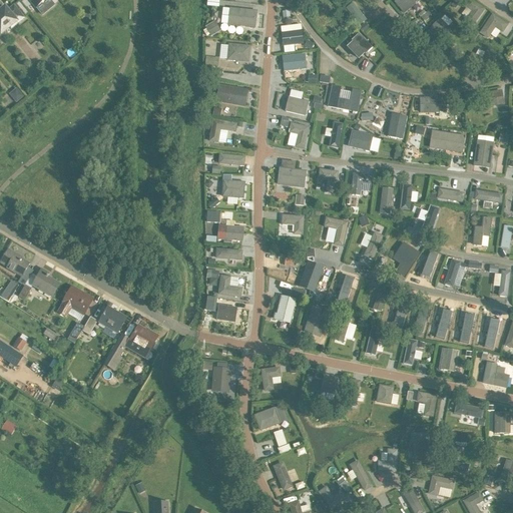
[(31,5),(27,0),(24,0),(21,3),(27,9),(31,5)]
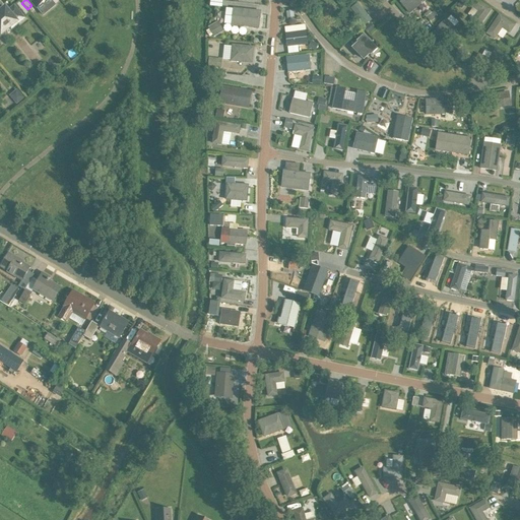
[(28,0),(37,9),(47,0),(61,0),(65,4),(70,0),(28,0)]
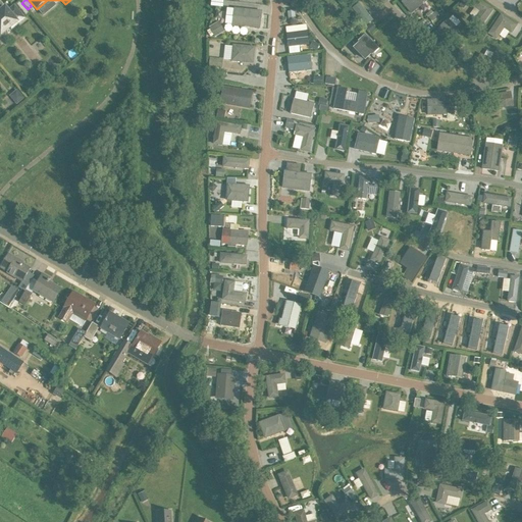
[(426,0),(403,0),(402,1),(412,12),(426,0)]
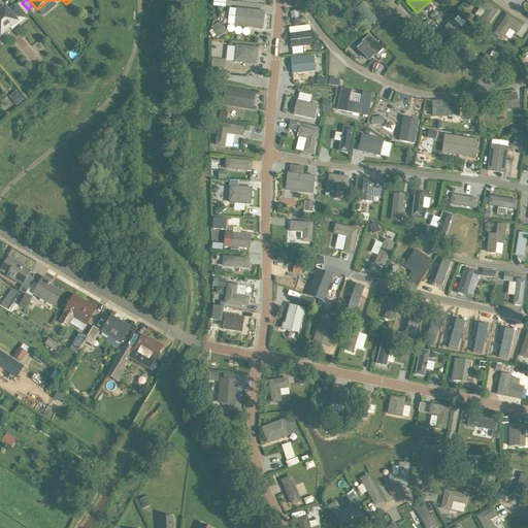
[(486,11),(477,23),(486,28),(499,8),(487,0),(483,0),(480,6),(486,11)]
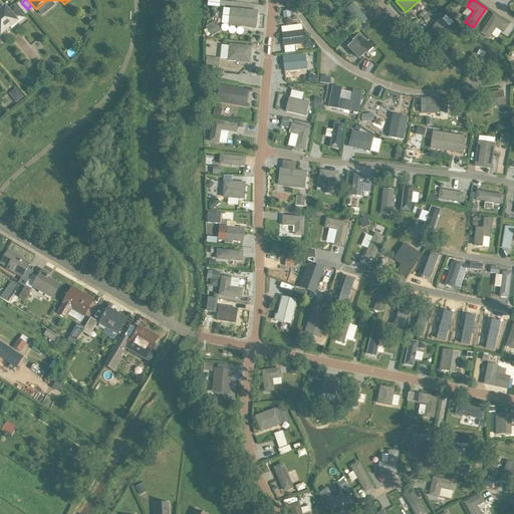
[(456,1),(452,6),(456,10),(460,5),(456,1)]
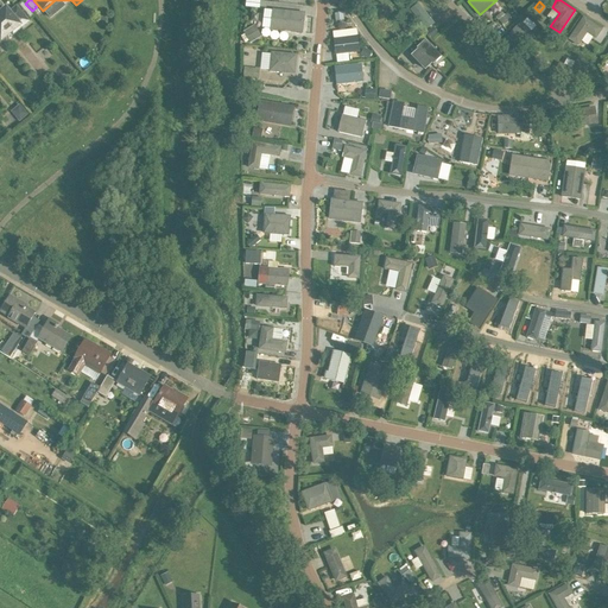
[(417,5),(409,12),(425,32),(434,26),(417,5)]
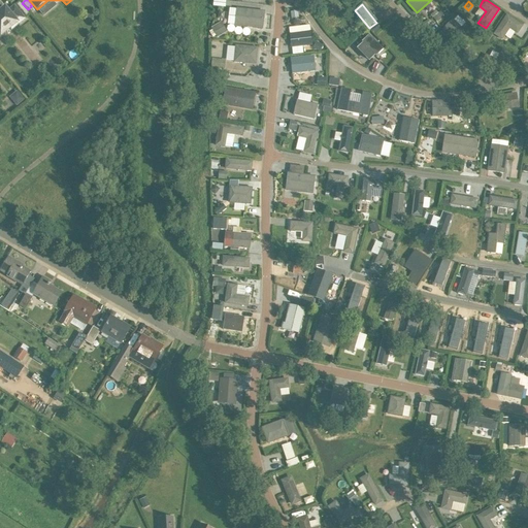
[(0,12),(0,36),(9,29),(10,30),(24,20),(14,7),(8,12),(5,8),(0,12)]
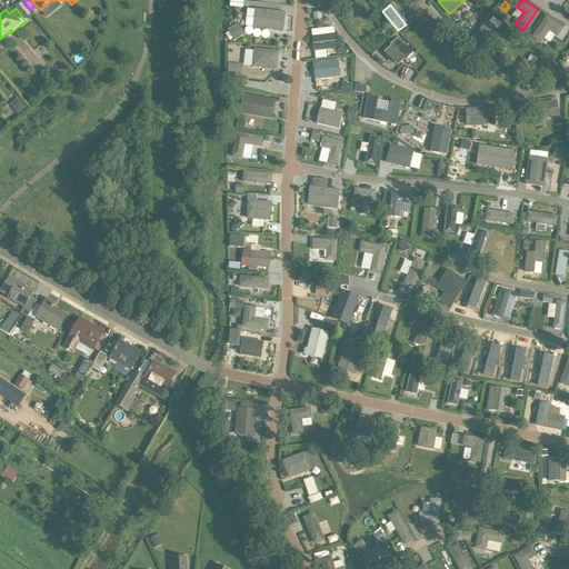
[(285,33),(287,16),(257,12),(255,30),(285,33)]
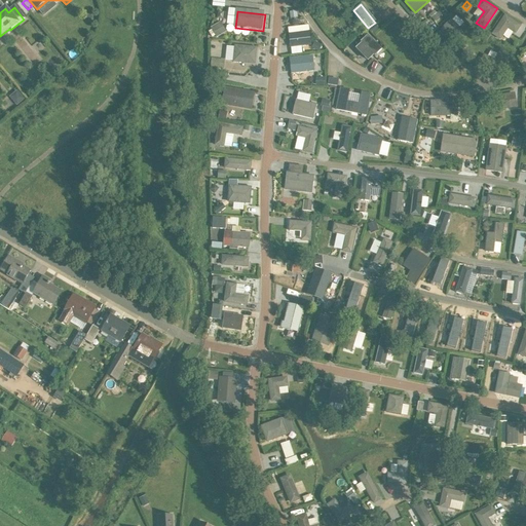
[(439,11),(437,13),(433,17),(431,17),(435,22),(442,15),(439,11)]
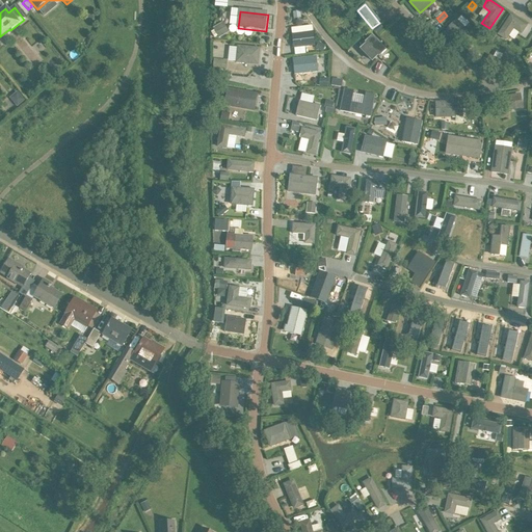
[(527,24),(512,15),(499,35),(506,40),(513,28),(522,33),(527,24)]
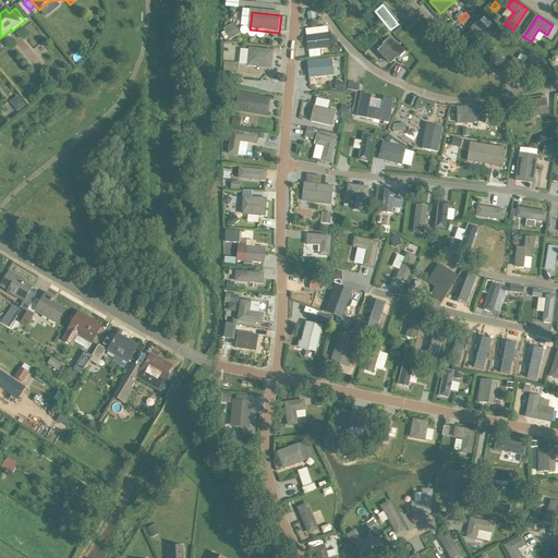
[(377,31),(379,21),(373,19),(370,28),(377,31)]
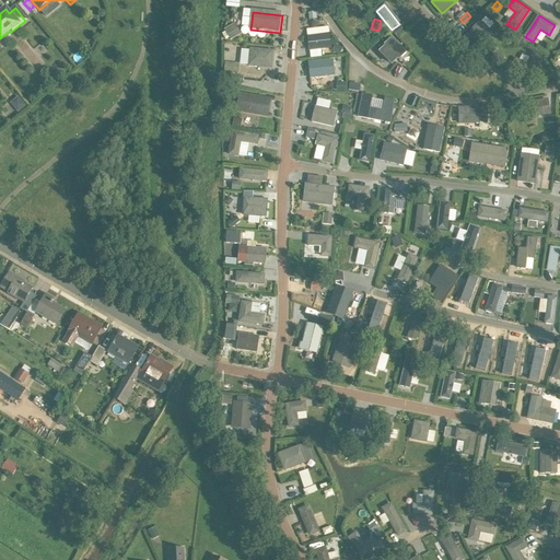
[(494,32),(482,21),(465,38),(478,50),(494,32)]
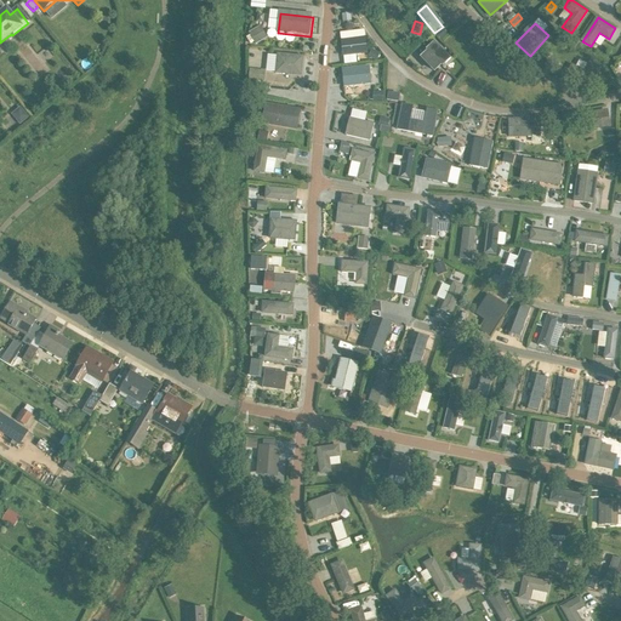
[(249,33),(250,35),(251,38),(255,43),(256,45),(265,40),(257,28),(249,33)]
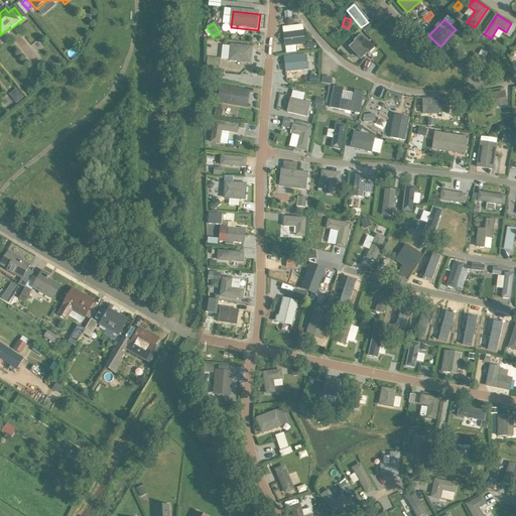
[(372,28),(368,23),(362,28),(366,33),(372,28)]
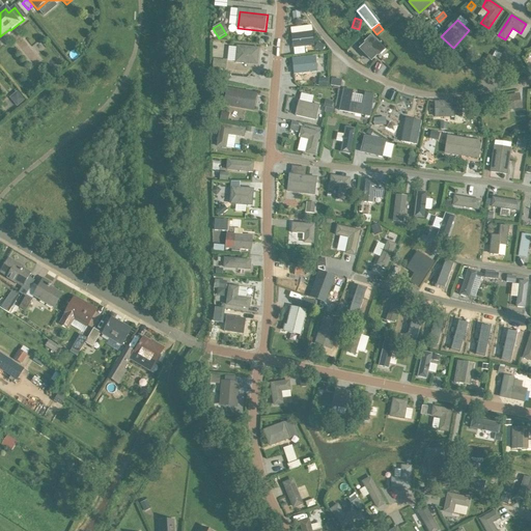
[(313,30),(291,32),(294,48),(314,46),(313,30)]
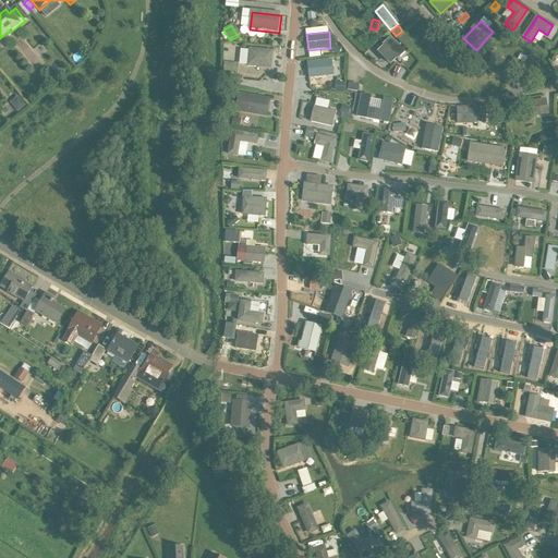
[(403,53),(392,39),(381,48),(388,57),(383,60),(387,65),(403,53)]
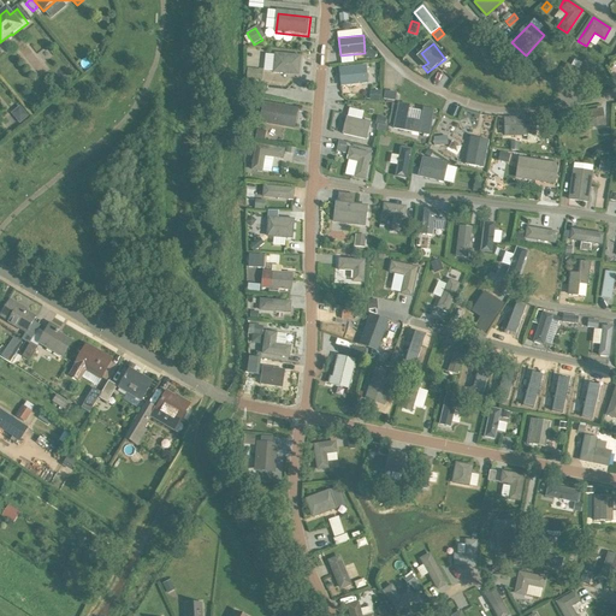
[(366,57),(373,60),(377,53),(369,49),(366,57)]
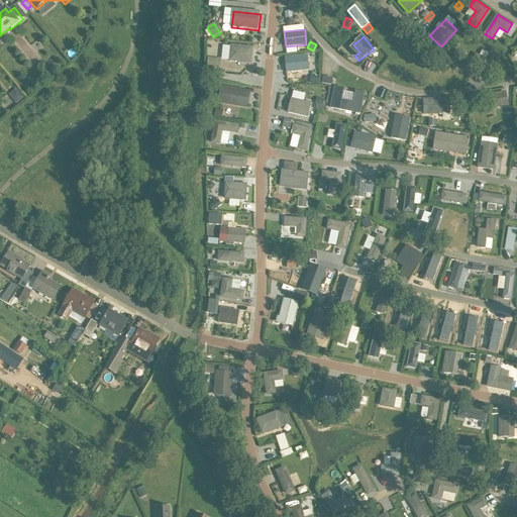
[(250,63),(251,45),(231,43),(229,62),(250,63)]
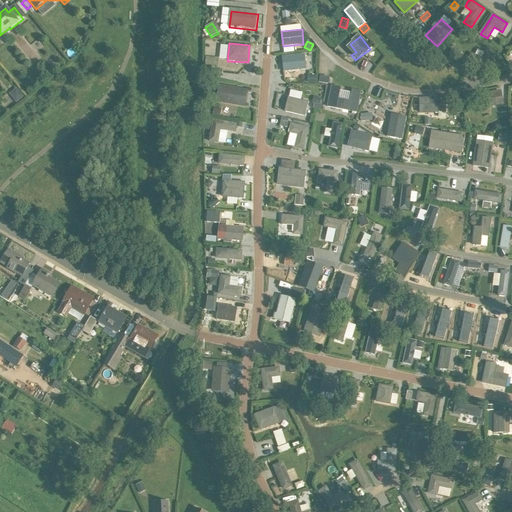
[(449,45),(445,49),(449,54),(454,49),(449,45)]
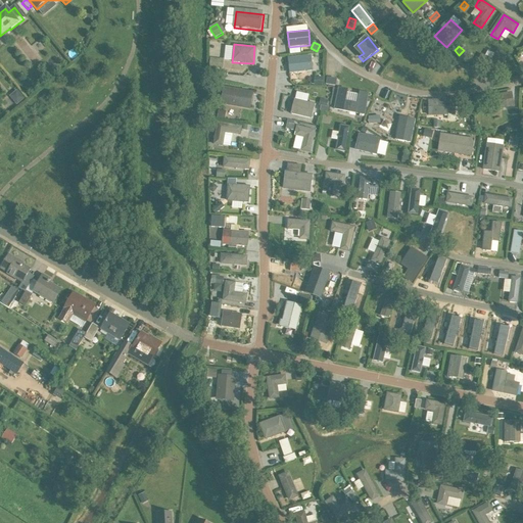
[(506,55),(497,51),(493,59),(482,54),(478,63),(496,73),(506,55)]
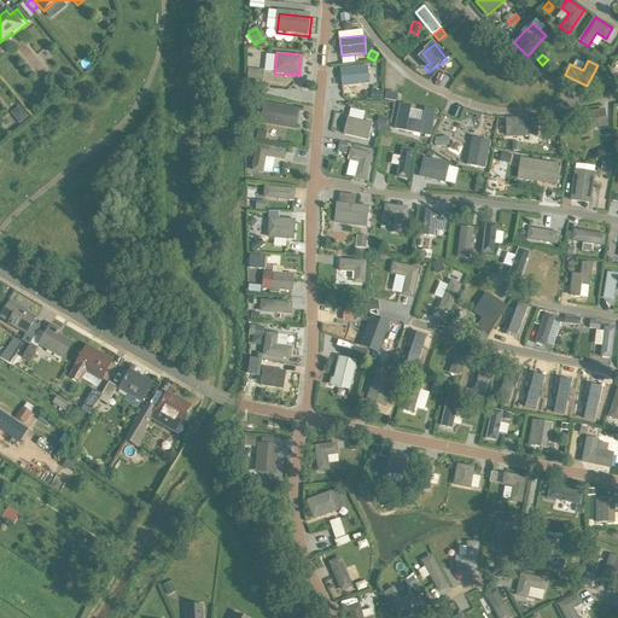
[(368,66),(342,68),(343,87),(369,85),(368,66)]
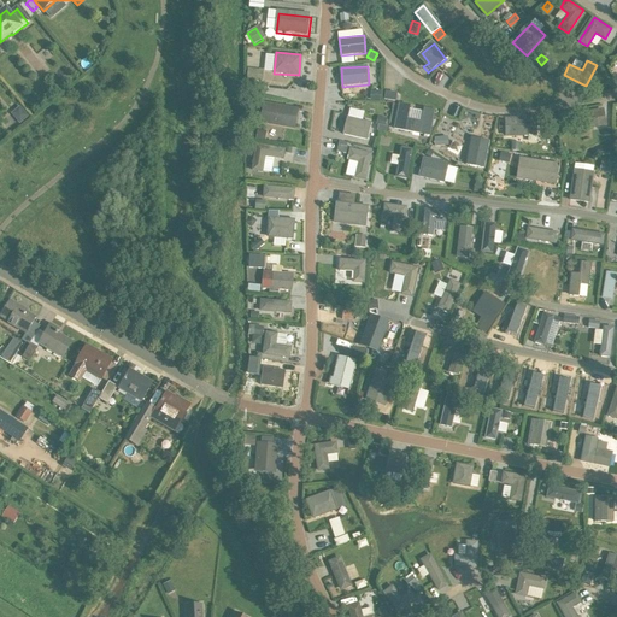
[(247,80),(260,81),(262,71),(248,69),(247,80)]
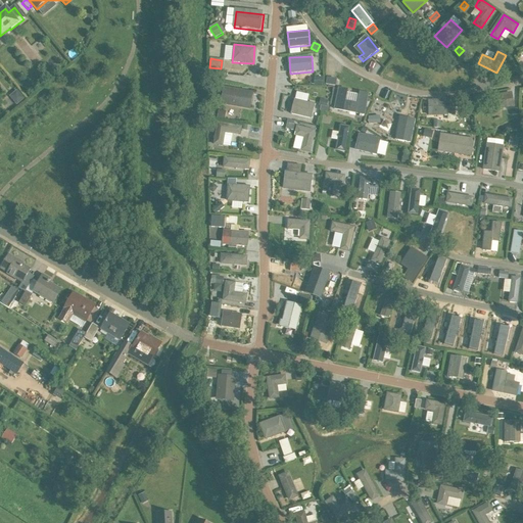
[(314,86),(322,86),(323,78),(314,78),(314,86)]
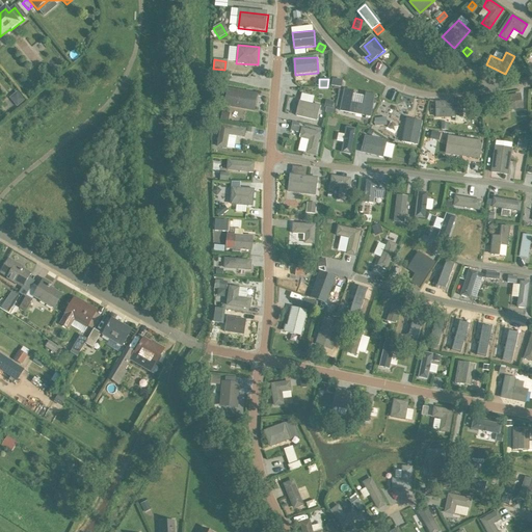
[(342,81),(333,79),(331,86),(341,87),(342,81)]
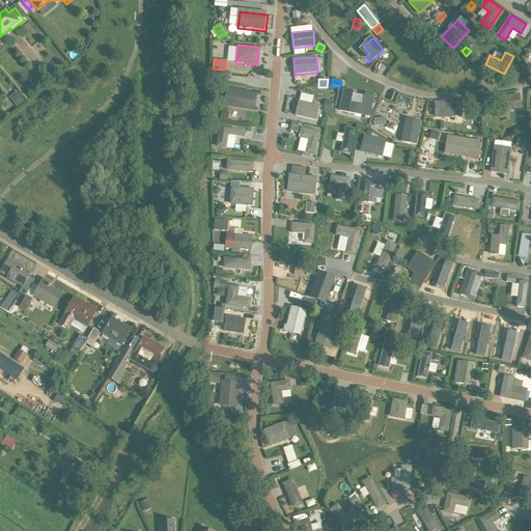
[(258,91),(228,86),(225,106),(255,110),(258,91)]
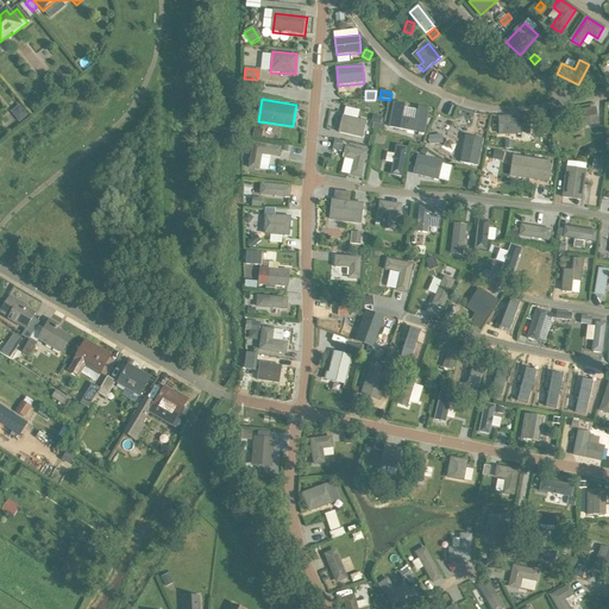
[(425,135),(429,110),(419,107),(416,120),(402,118),(406,105),(394,102),(389,127),(425,135)]
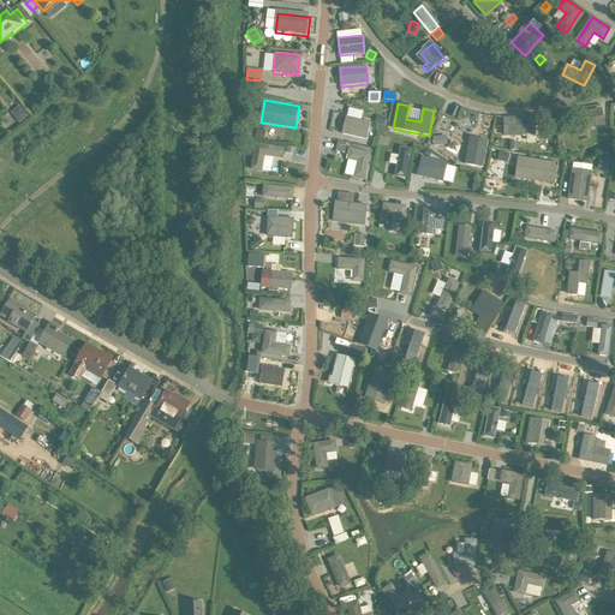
[(19,124),(29,117),(21,106),(11,113),(19,124)]
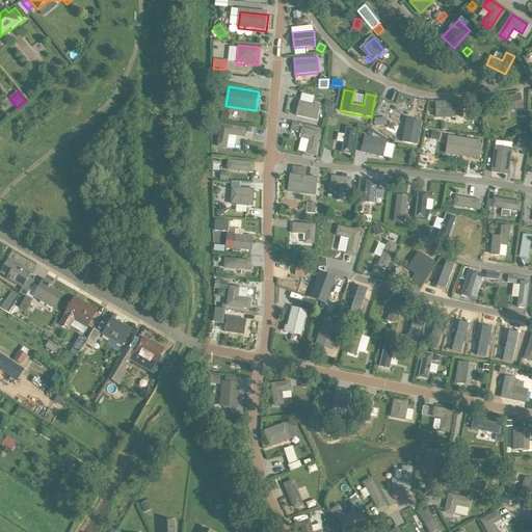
[(521,92),(499,97),(502,111),(523,108),(521,92)]
